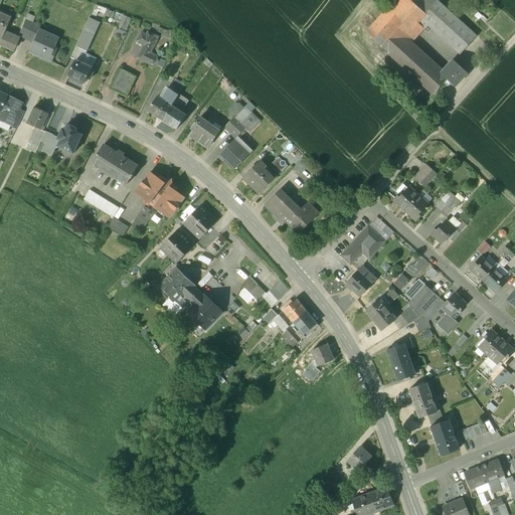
[(409,0),(394,0),(365,32),(373,39),(410,0),(409,0)]
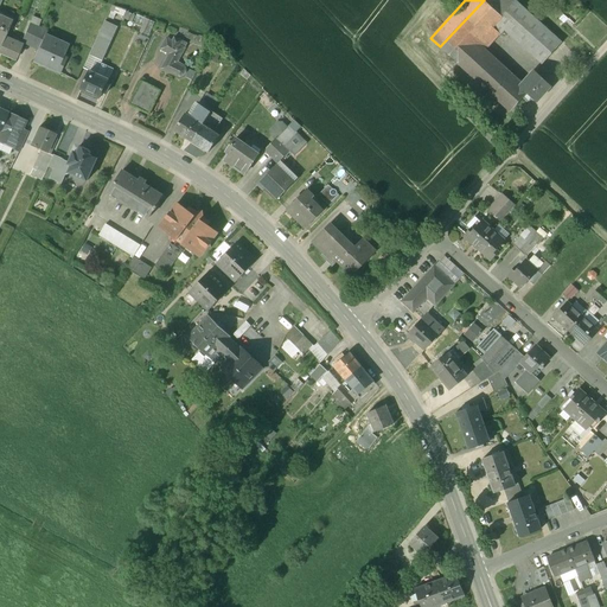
[(484,0),(440,46),(510,110),(523,97),(526,93),(519,85),(521,84),(475,45),(491,27),(502,17),(484,0)]
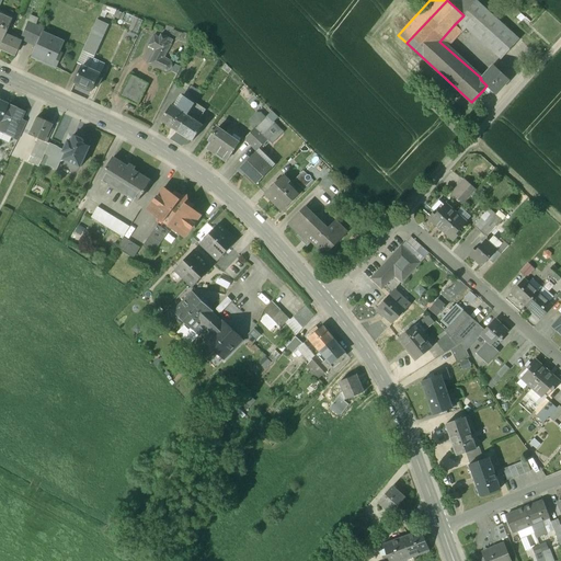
[(519,39),(476,0),(447,0),(464,15),(454,25),(462,33),(467,29),(501,59),(519,39)]
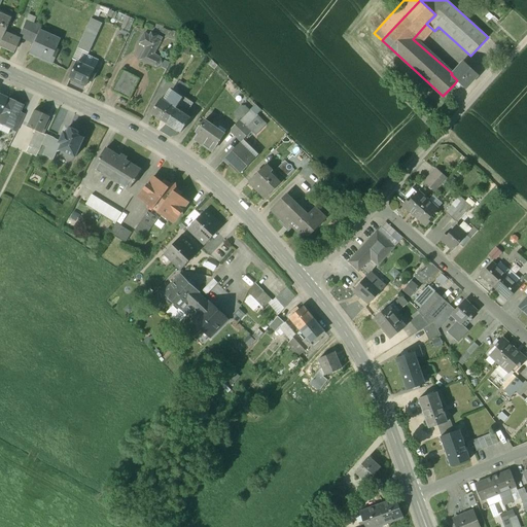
[(0,13),(0,35),(1,36),(3,33),(9,19),(0,13)]
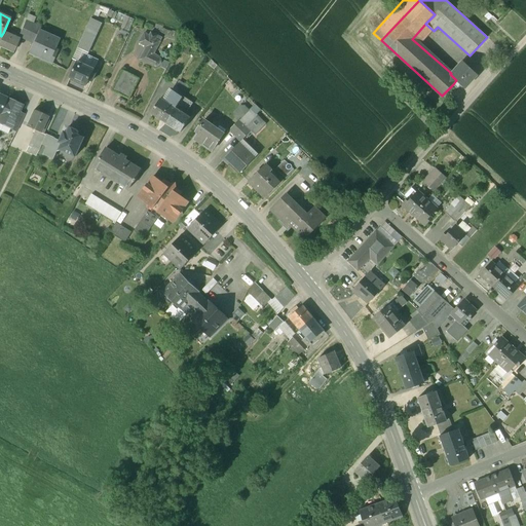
[(85,31),(96,36),(101,23),(90,19),(85,31)]
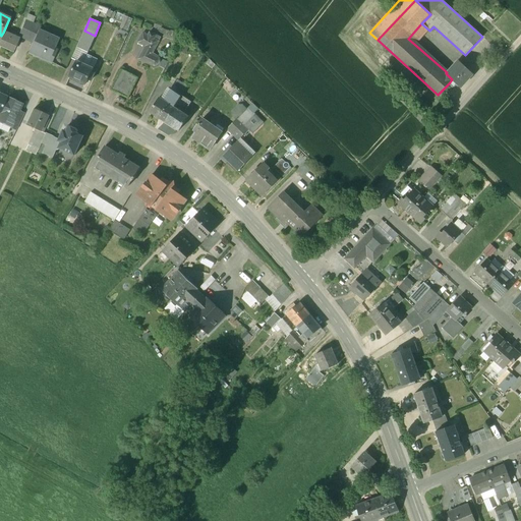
[(25,20),(18,37),(25,40),(33,23),(25,20)]
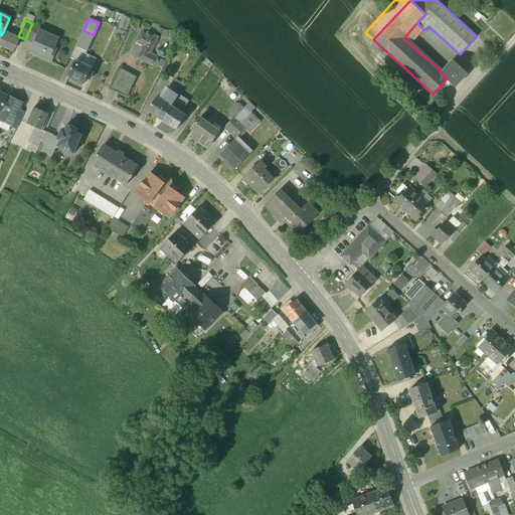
[(32,23),(25,39),(32,42),(37,30),(38,30),(39,27),(32,23)]
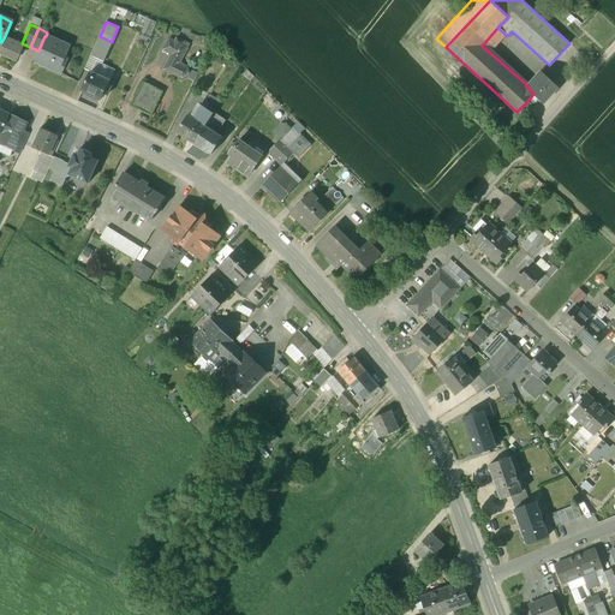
[(46,36),(45,36),(39,51),(33,63),(57,73),(67,51),(55,45),(57,41),(46,36)]
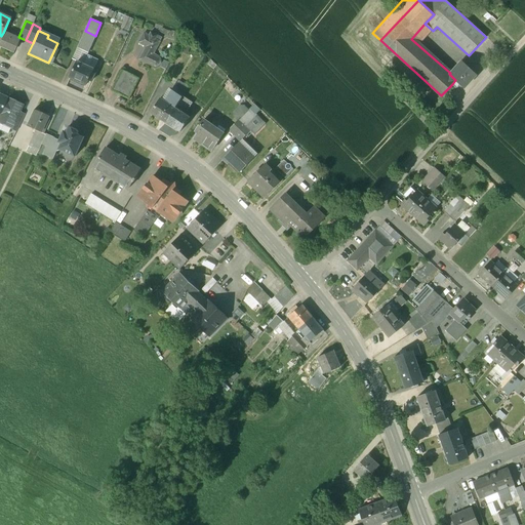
[(95,36),(85,31),(77,47),(87,52),(95,36)]
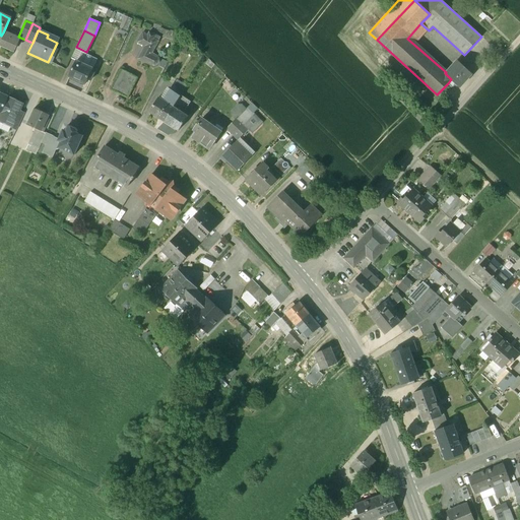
[(145,47),(138,59),(153,65),(157,64),(158,61),(158,57),(151,54),(160,38),(149,31),(147,36),(143,33),(137,43),(145,47)]
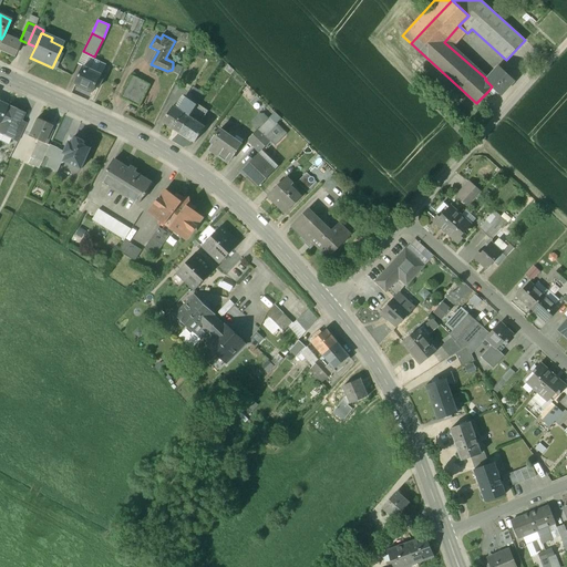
[(1,39),(0,38),(0,49),(3,51),(10,38),(9,37),(8,38),(3,35),(1,39)]
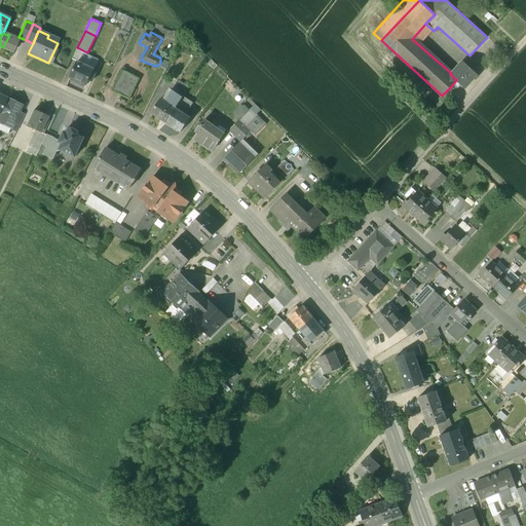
[(19,39),(9,35),(3,47),(13,52),(19,39)]
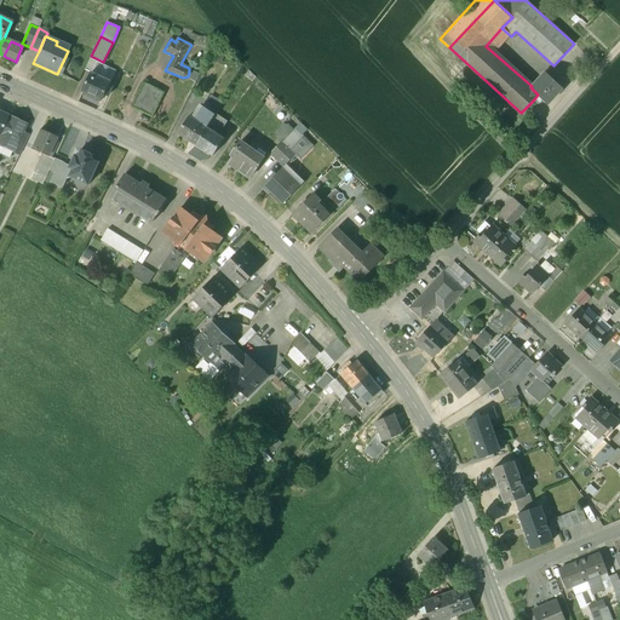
[(103,62),(91,56),(85,70),(91,73),(110,81),(115,70),(107,67),(103,64),(103,62)]
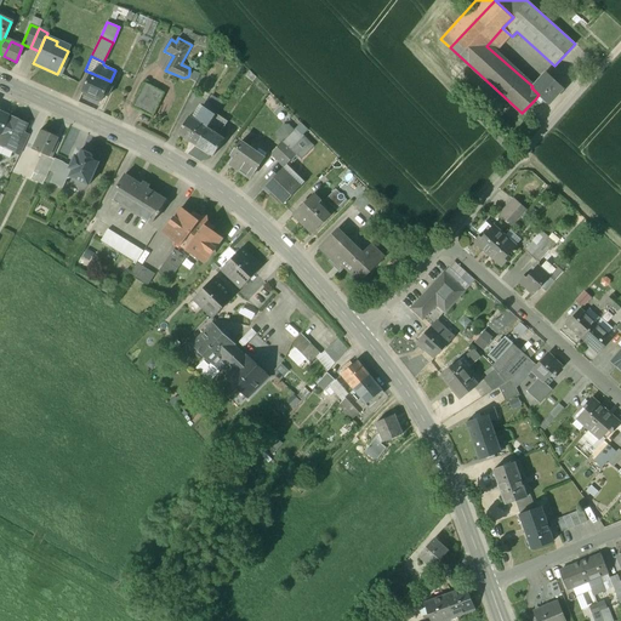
[(564,87),(546,72),(533,86),(531,87),(539,95),(543,100),(548,104),(564,87)]
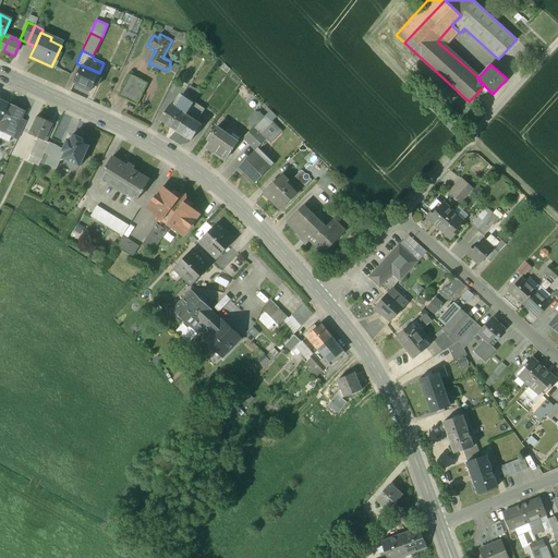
[(99,73),(82,65),(74,83),(92,91),(94,85),(97,86),(101,79),(98,76),(99,73)]
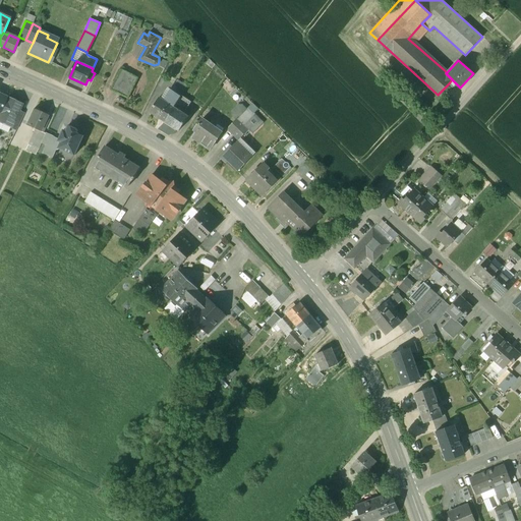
[(121,69),(111,90),(128,98),(137,77),(121,69)]
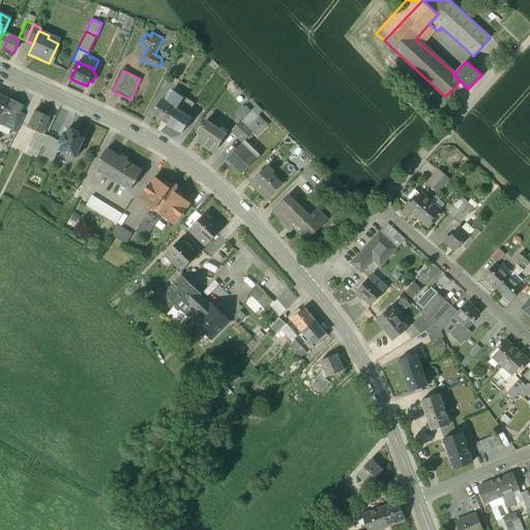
[(186,92),(177,86),(174,91),(183,96),(186,92)]
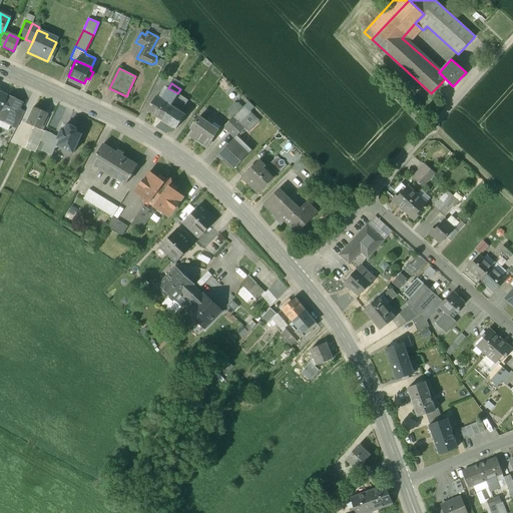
[(168,88),(161,99),(171,105),(178,94),(168,88)]
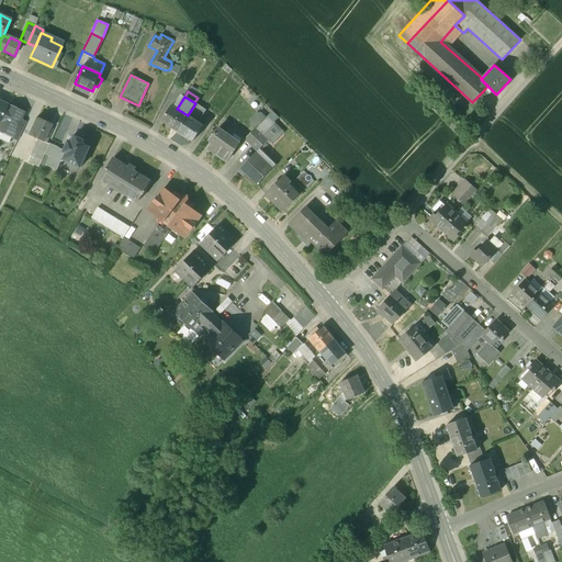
[(14,110),(6,105),(0,119),(0,131),(2,133),(6,132),(6,131),(12,134),(13,134),(20,120),(22,114),(21,112),(15,109),(14,110)]
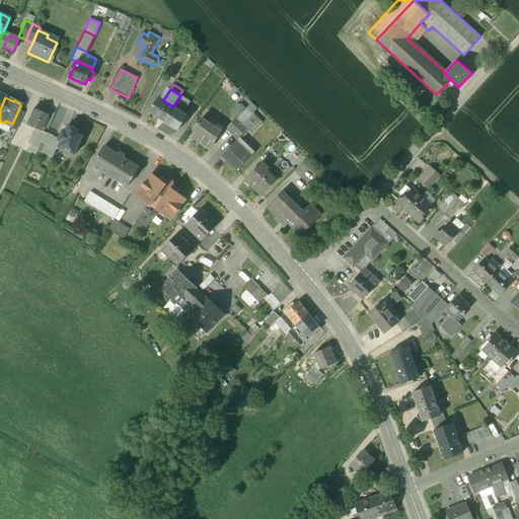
[(163,100),(158,97),(153,105),(154,105),(150,112),(161,120),(167,109),(170,112),(173,106),(163,100)]
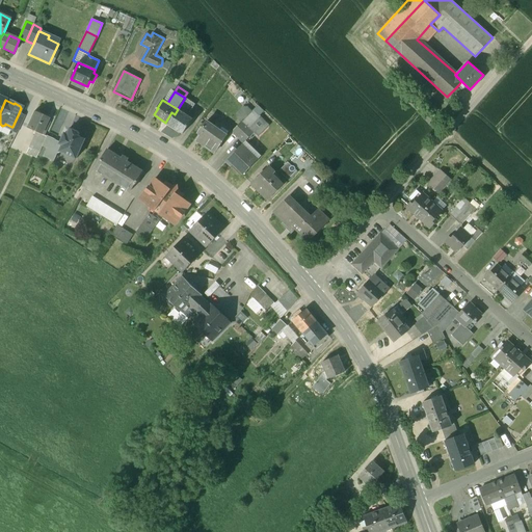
[(192,120),(178,109),(175,114),(171,112),(165,123),(183,134),(192,120)]
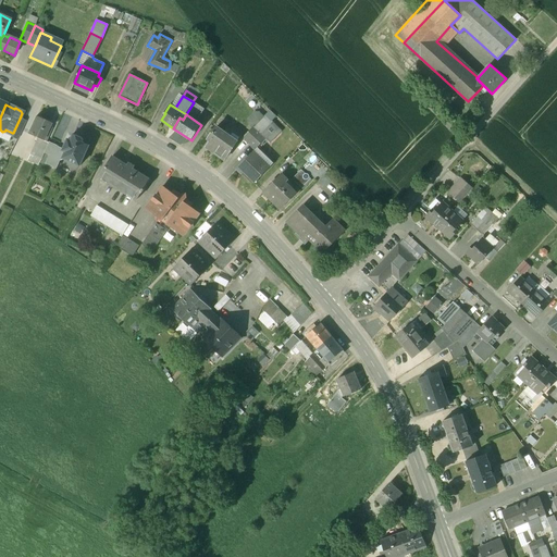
[(50,123),(36,116),(27,134),(38,138),(42,140),(42,139),(49,126),(50,123)]
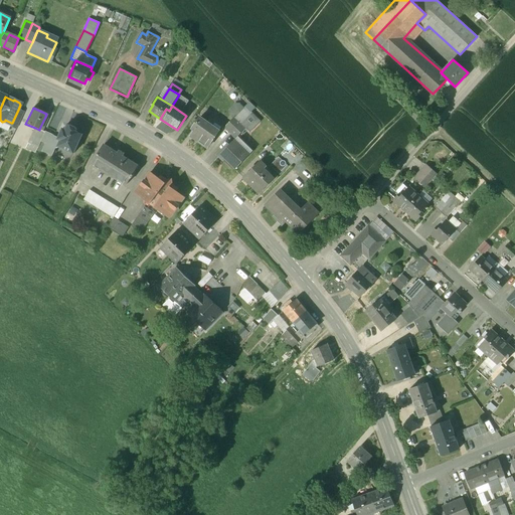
[(18,110),(12,123),(11,123),(10,126),(16,129),(23,113),(18,110)]
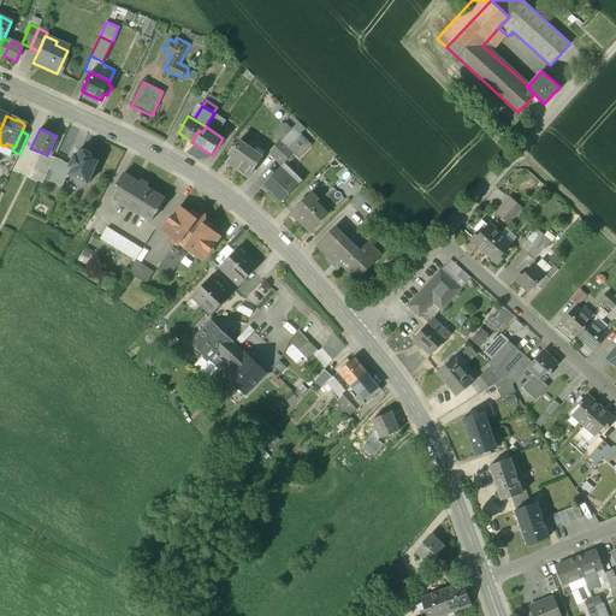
[(307,144),(298,137),(292,143),(298,148),(298,147),(302,150),(307,144)]
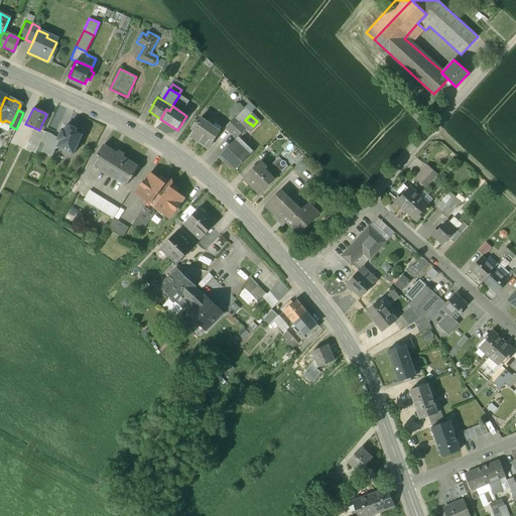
[(212,126),(200,118),(192,129),(196,131),(191,137),(208,148),(220,131),(219,131),(212,126)]
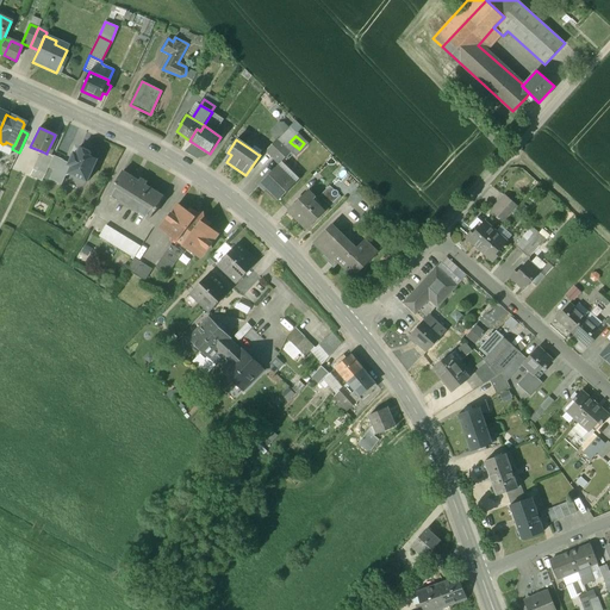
[(279,139),(267,151),(273,157),(285,145),(279,139)]
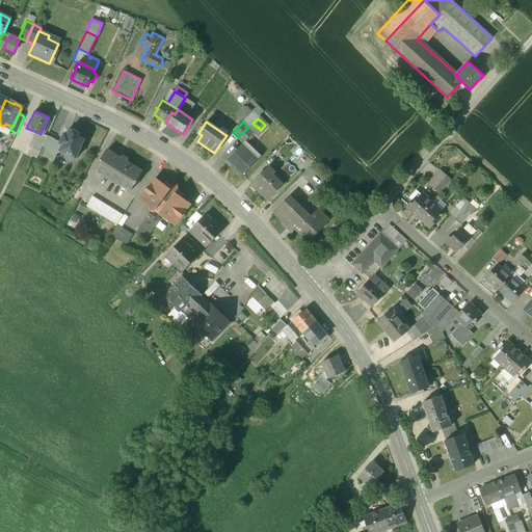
[(258,128),(253,124),(248,127),(238,137),(244,143),(245,141),(246,142),(247,142),(256,134),(261,130),(258,127),(258,128)]
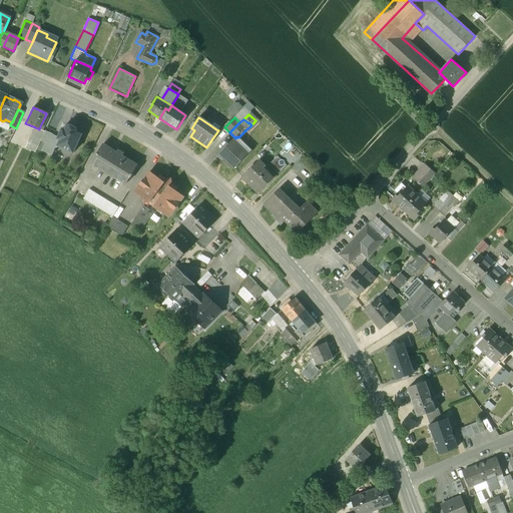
[(76,127),(68,123),(65,129),(63,128),(58,138),(61,139),(58,145),(59,146),(73,152),(82,134),(76,131),(77,129),(76,127)]
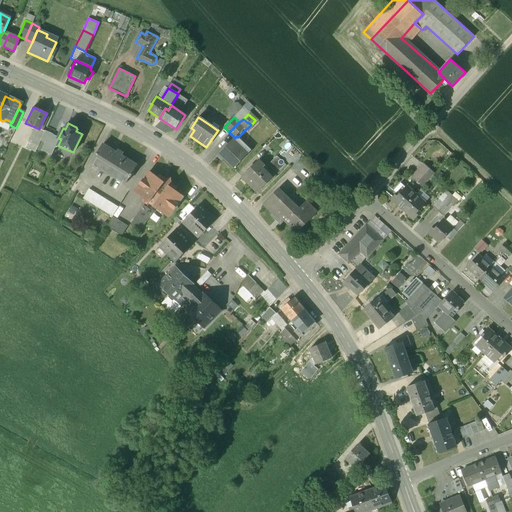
[(39,129),(35,127),(26,147),(35,151),(44,131),(42,130),(39,128),(39,129)]
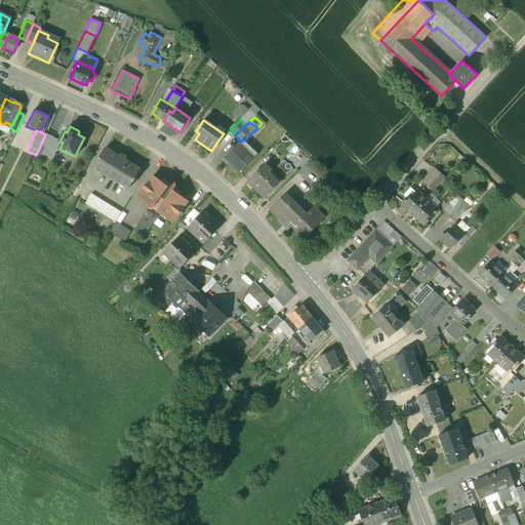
[(59,142),(46,135),(42,144),(46,146),(43,154),(53,159),(56,151),(61,150),(59,149),(63,143),(59,142)]
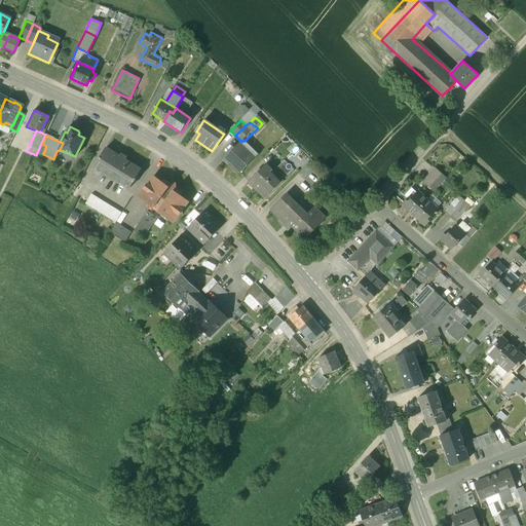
[(243,141),(242,140),(241,142),(239,143),(255,158),(258,154),(243,141)]
